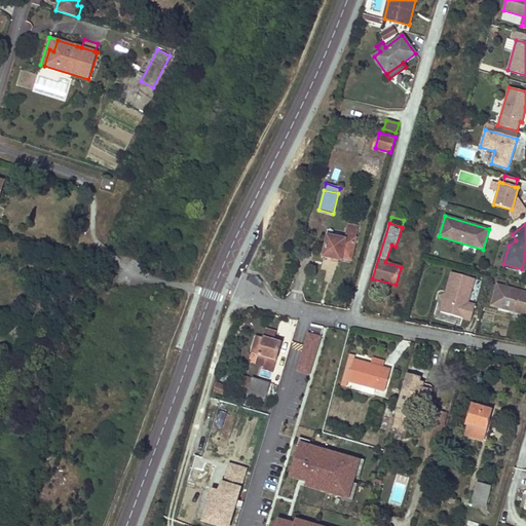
[(344,239),(330,236),(328,235),(324,256),(341,260),(341,257),(342,253),(349,254),(352,255),(358,229),(347,227),(346,233),(344,239)]
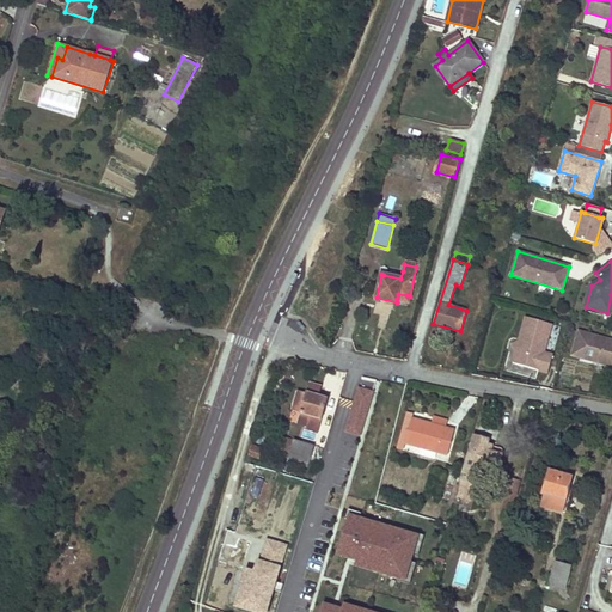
[(385,268),(384,275),(401,279),(403,271),(385,268)]
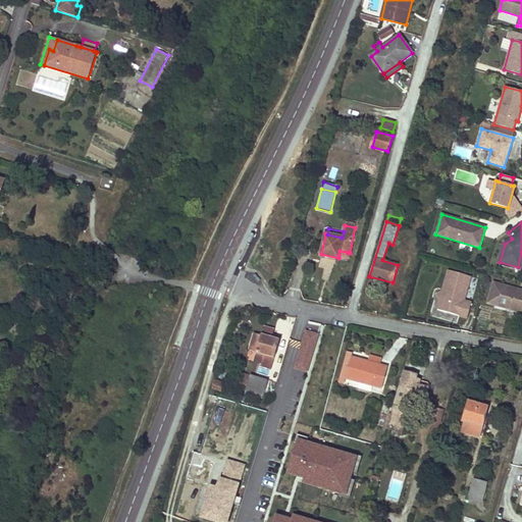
[(463,300),(470,276),(449,270),(442,291),(436,294),(439,299),(437,309),(467,317),(471,302),(463,300)]
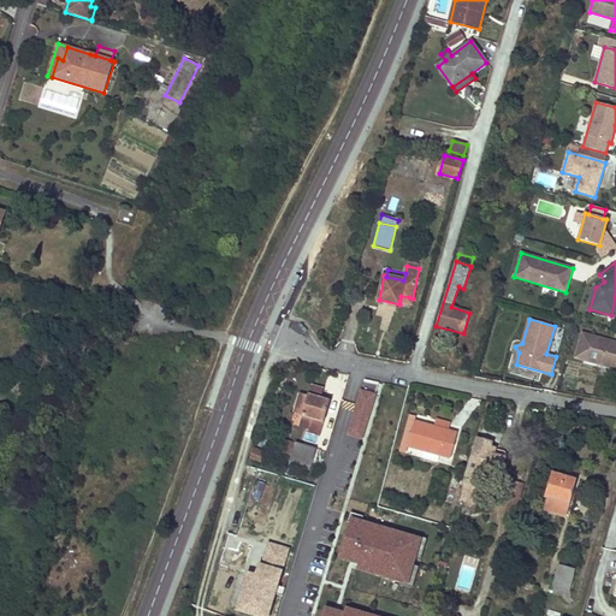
[(615,342),(585,335),(581,337),(575,357),(587,361),(587,362),(597,365),(597,363),(615,368),(615,342)]
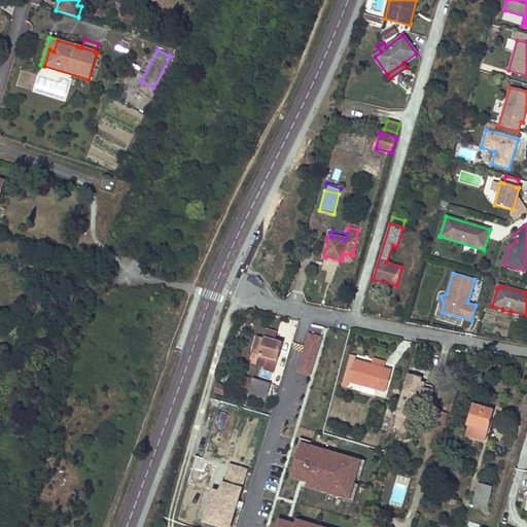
[(275,334),(266,330),(264,339),(256,337),(252,350),(259,352),(258,355),(267,358),(265,367),(264,371),(274,373),(277,361),(283,342),(273,339),(275,334)]
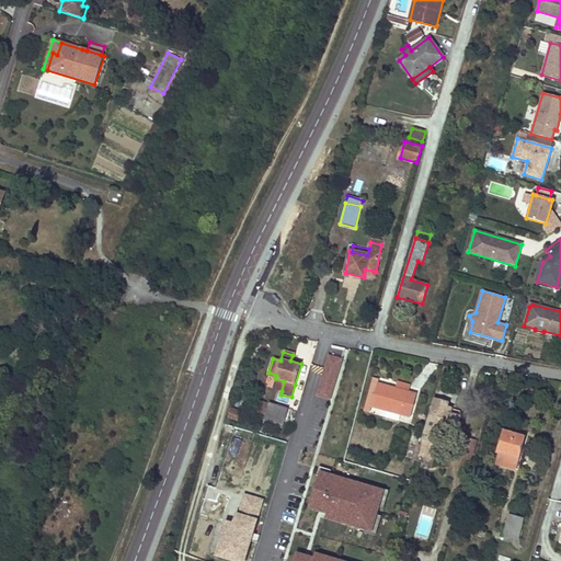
[(315,397),(329,402),(343,359),(328,356),(315,397)]
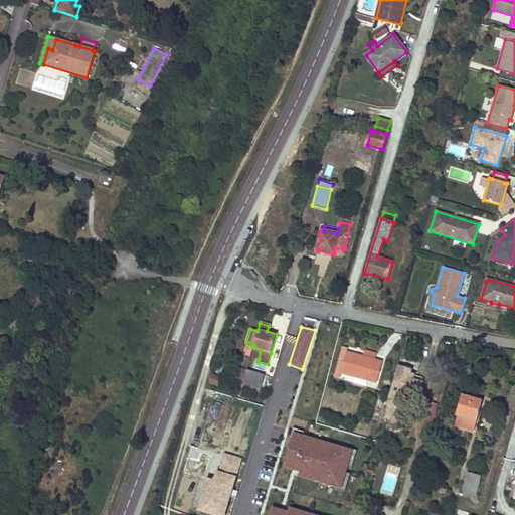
[(261,350),(252,347),(249,357),(259,359),(261,350)]
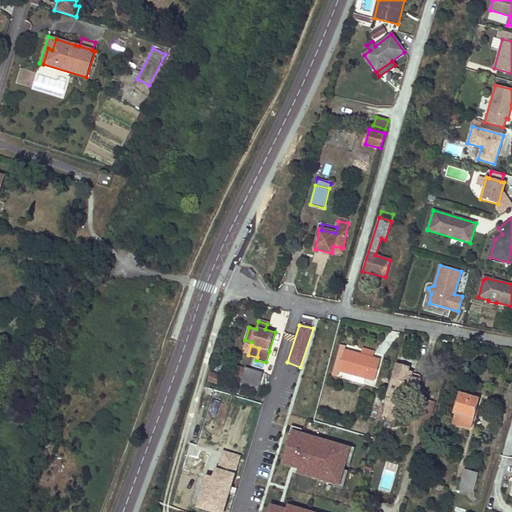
[(362,349),(361,355),(373,358),(374,352),(362,349)]
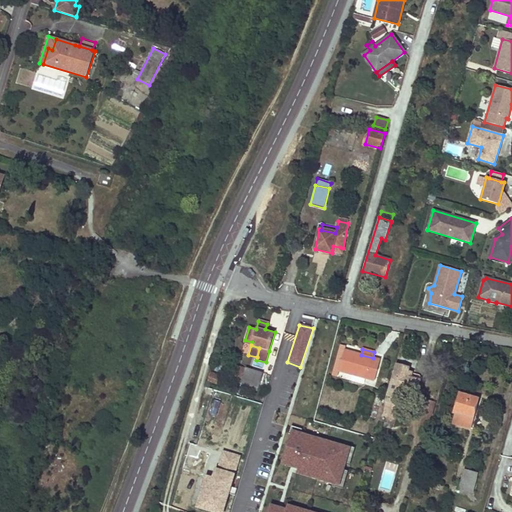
[(361,355),(344,351),(339,371),(353,374),(365,378),(375,380),(380,360),(373,358),(361,355)]
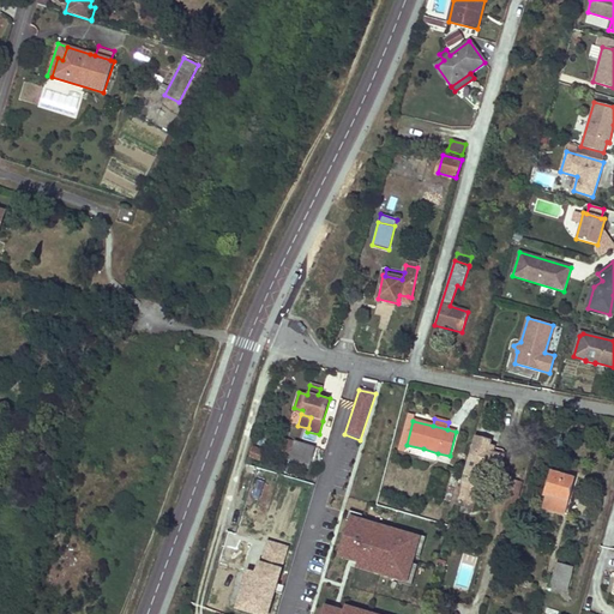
[(489,443),(476,438),(457,505),(471,509),(483,467),(499,471),(503,457),(492,455),(487,453),(488,446),(489,443)]
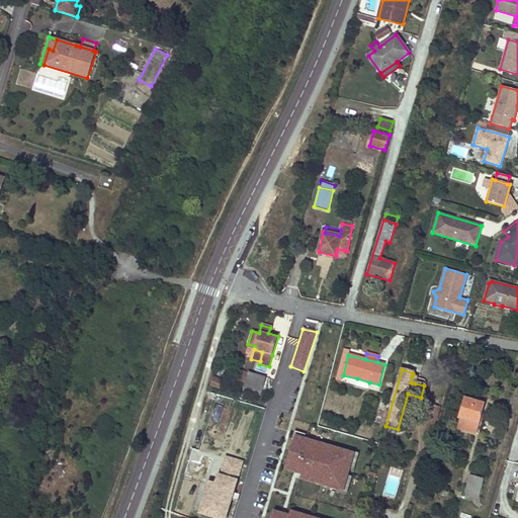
[(249,372),(241,370),(237,384),(244,386),(249,372)]
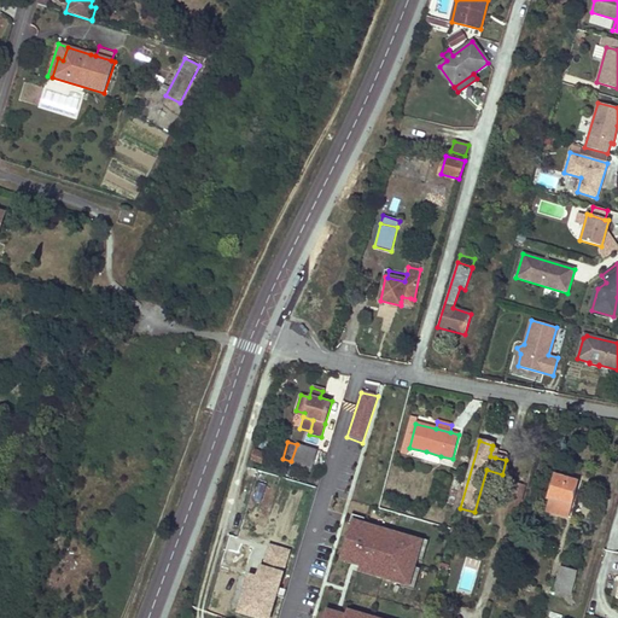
[(293,462),(312,468),(318,450),(297,444),(291,461),(293,462)]
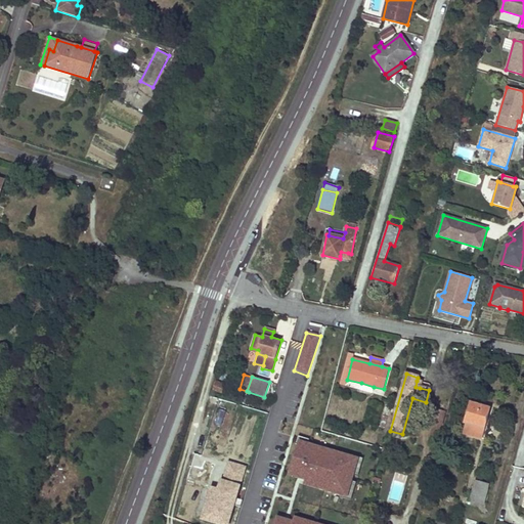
[(224,385),(215,382),(213,390),(222,393),(224,385)]
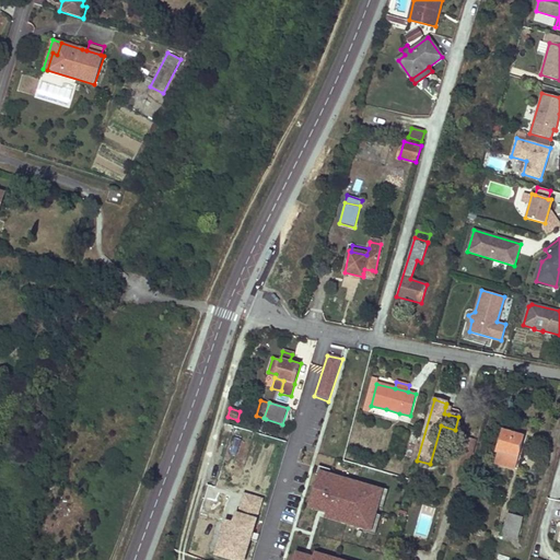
[(399,413),(386,409),(385,417),(397,420),(399,413)]
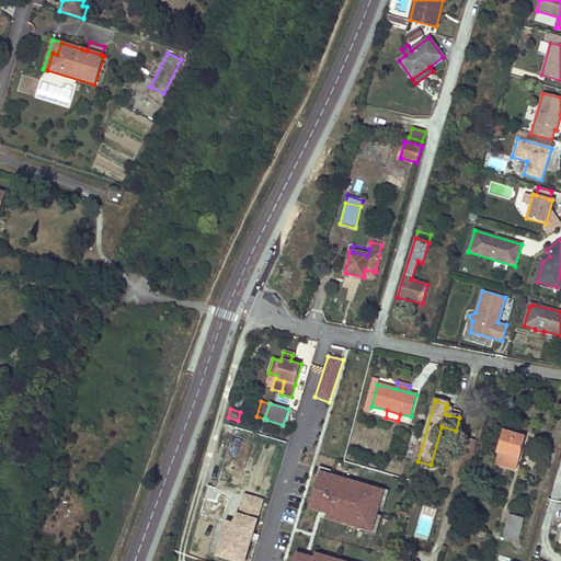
[(283,425),(266,420),(265,424),(282,428),(283,425)]
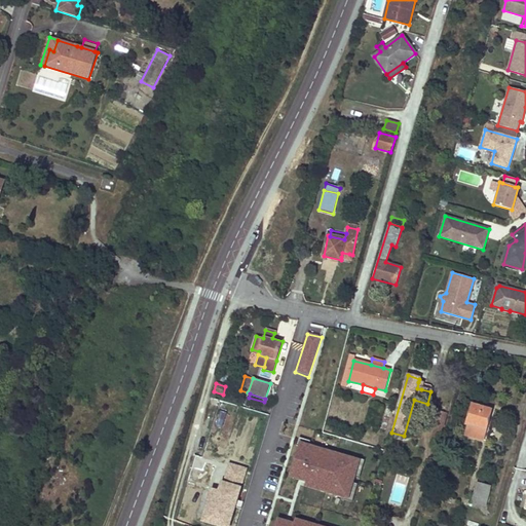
[(468,426),(465,436),(483,441),(485,430),(488,420),(491,410),(472,405),(466,425),(468,426)]
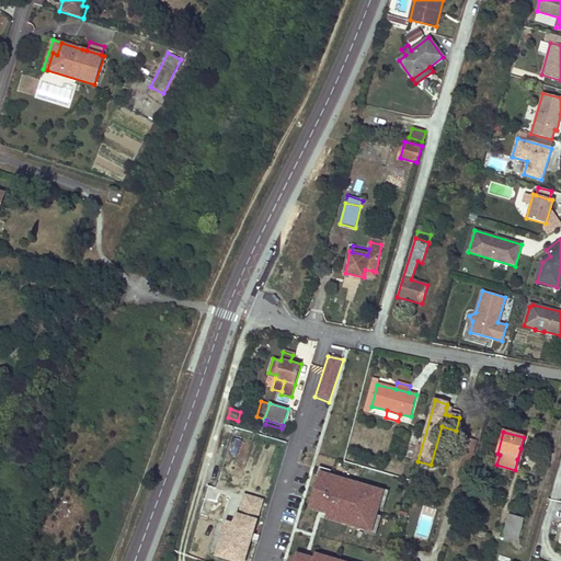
[(477,442),(468,438),(460,466),(469,468),(477,442)]
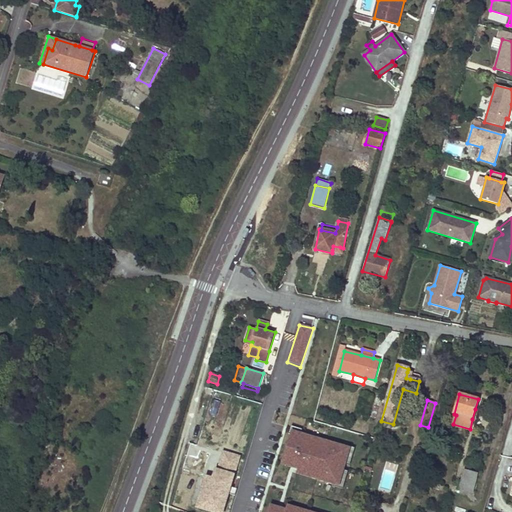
[(298,474),(341,484),(352,447),(294,430),(283,464),(299,469),(298,474)]
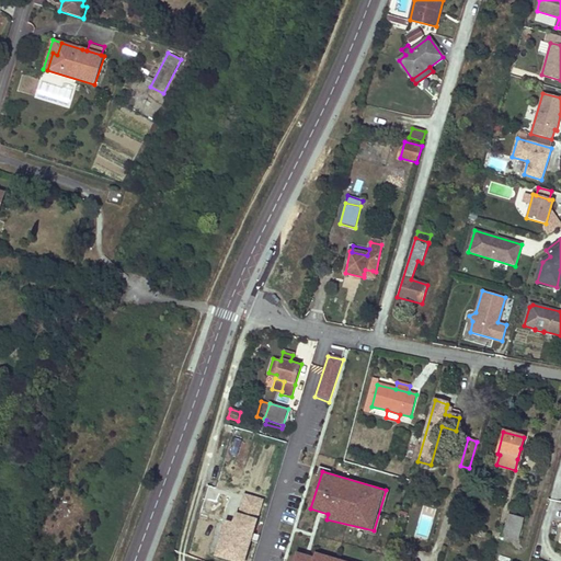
[(242,493),(232,525),(224,523),(213,559),(219,560),(245,560),(263,500),(242,493)]
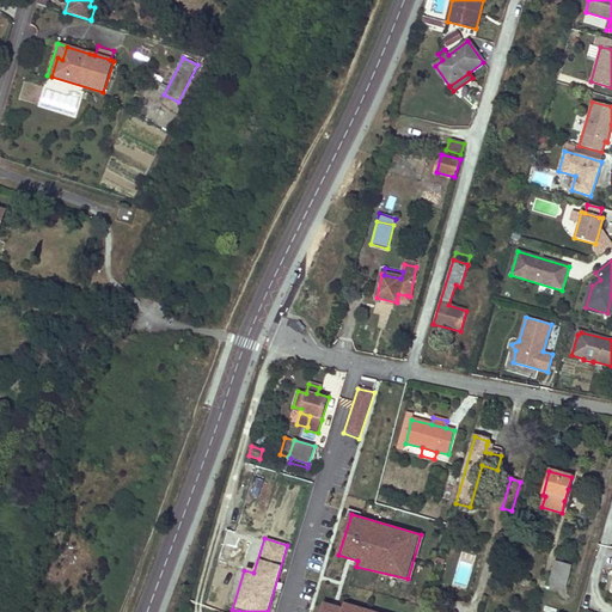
[(565,588),(571,567),(555,563),(549,583),(565,588)]
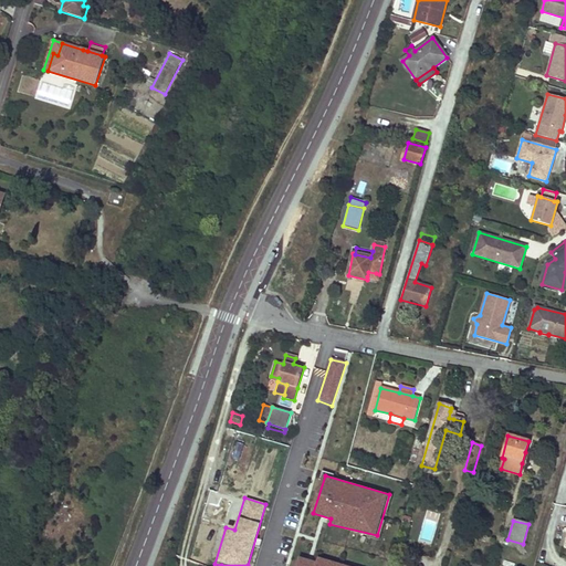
[(317,561),(302,556),(297,565),(353,565),(320,556),(317,561)]
